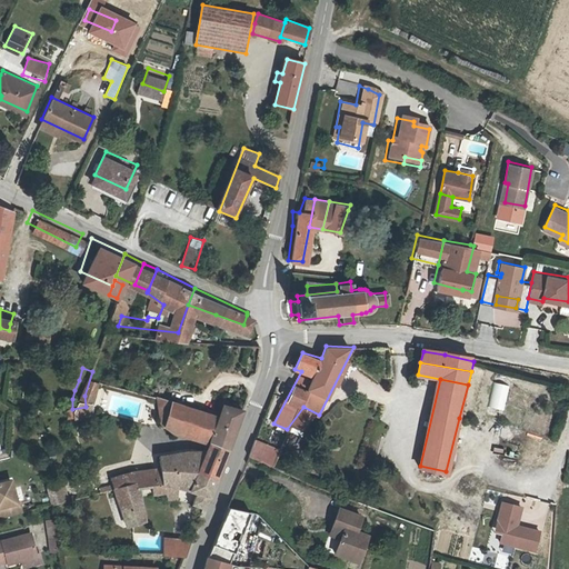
[(163,427),(199,435),(221,440),(240,389),(218,382),(212,397),(217,399),(212,411),(147,390),(155,410),(163,427)]
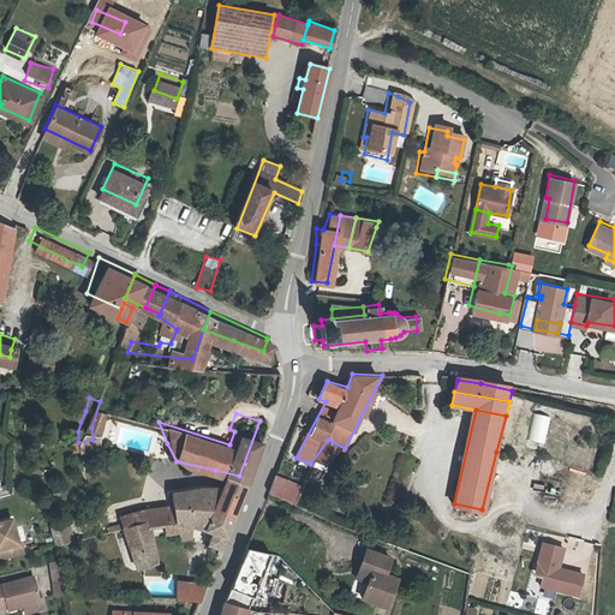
[(532,413),(529,440),(547,442),(550,415),(532,413)]
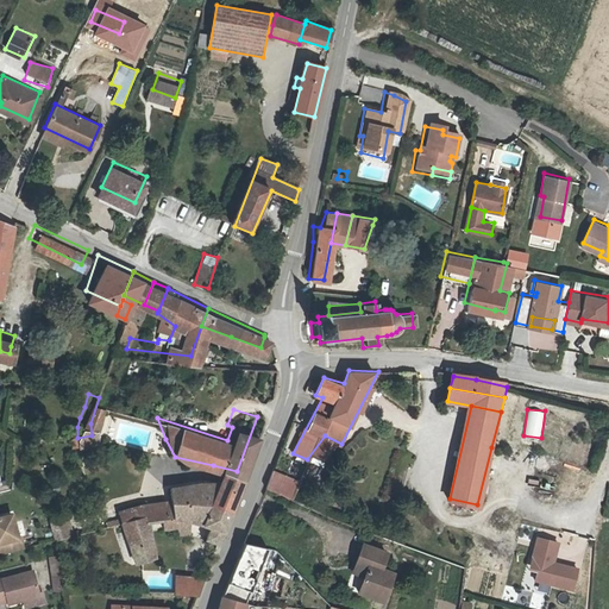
[(237,471),(213,465),(209,473),(233,479),(237,471)]
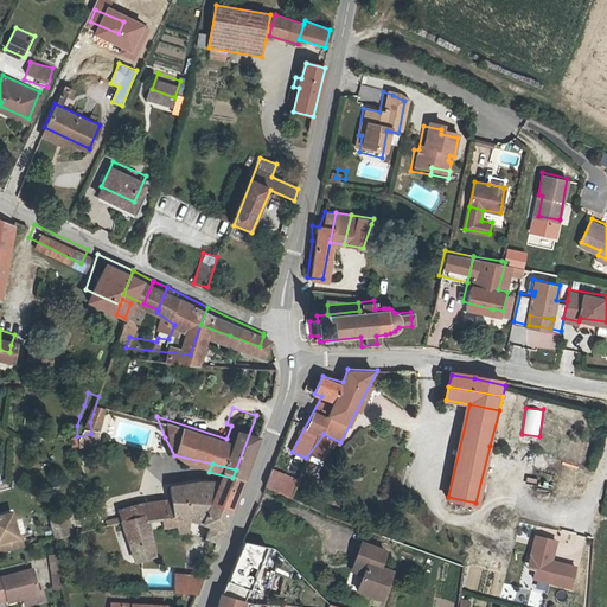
[(223,500),(232,478),(209,472),(202,470),(161,475),(164,487),(157,490),(159,502),(171,498),(171,492),(223,500)]
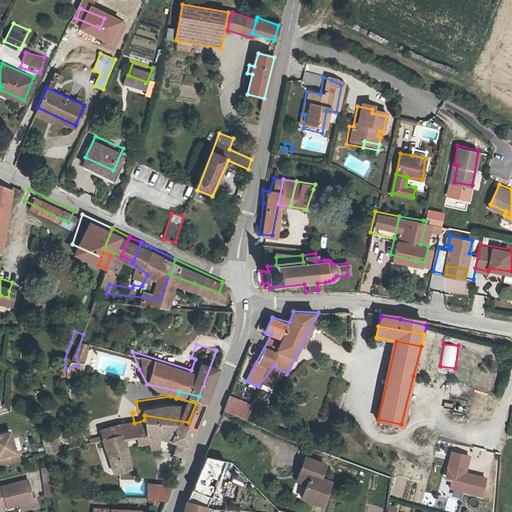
[(251,404),(230,396),(224,411),(245,419),(251,404)]
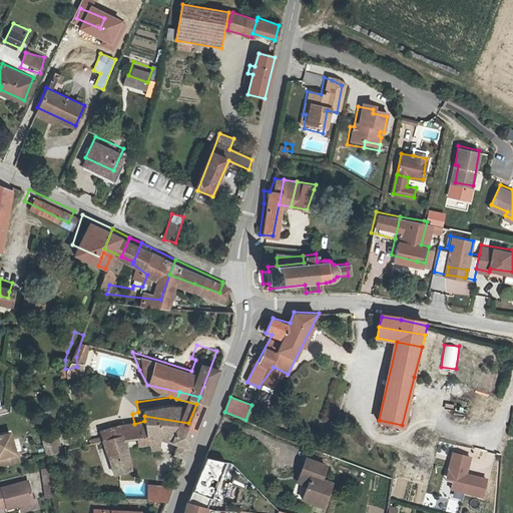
[(134,424),(132,414),(115,418),(117,428),(127,426),(134,424)]
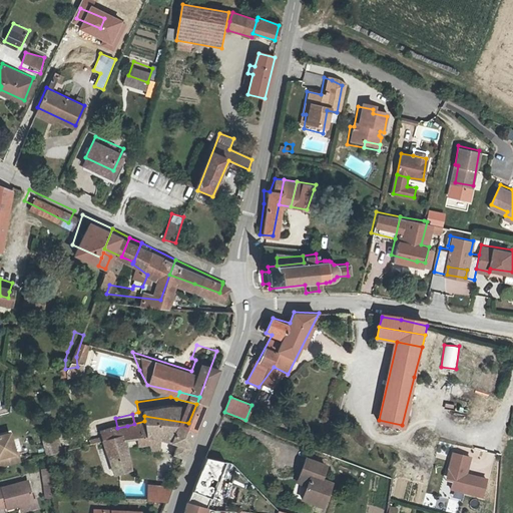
[(134,424),(127,426),(128,433),(139,430),(143,424),(153,428),(172,437),(168,447),(177,451),(188,423),(144,416),(144,421),(134,424)]
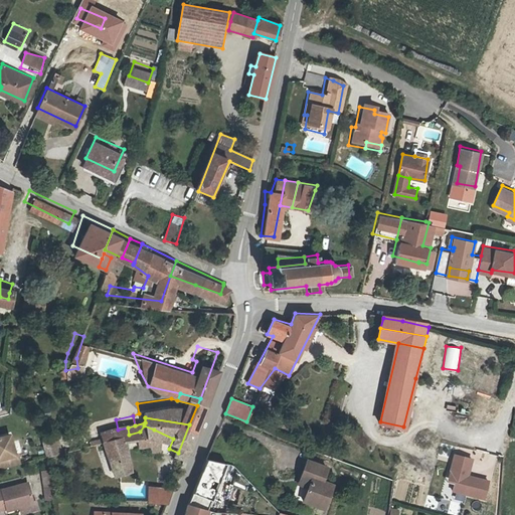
[(115,431),(118,430),(116,419),(93,425),(97,436),(115,431)]
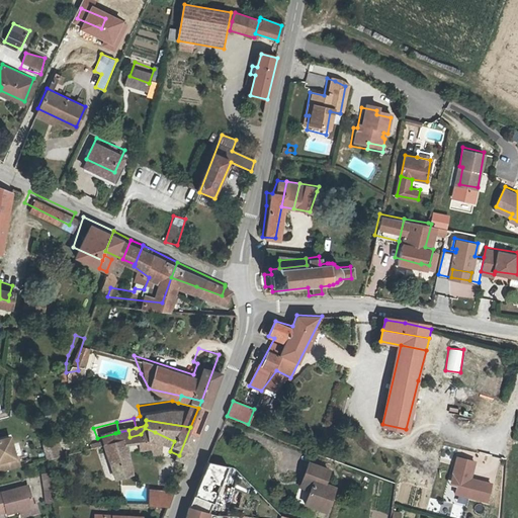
[(155,432),(145,428),(141,434),(143,439),(151,443),(155,432)]
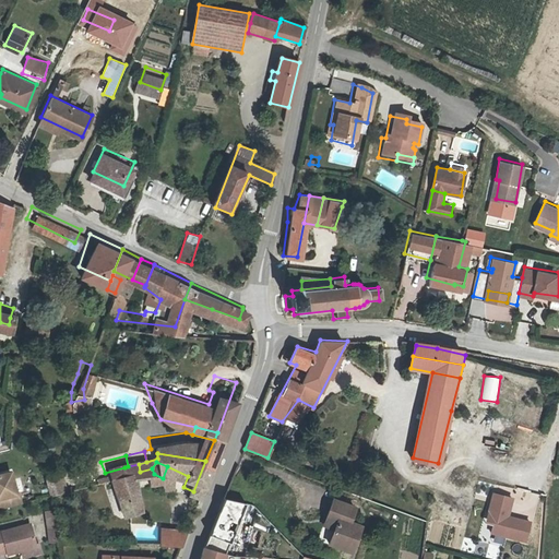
[(125,467),(105,473),(117,508),(134,503),(130,489),(128,490),(125,477),(128,476),(125,467)]
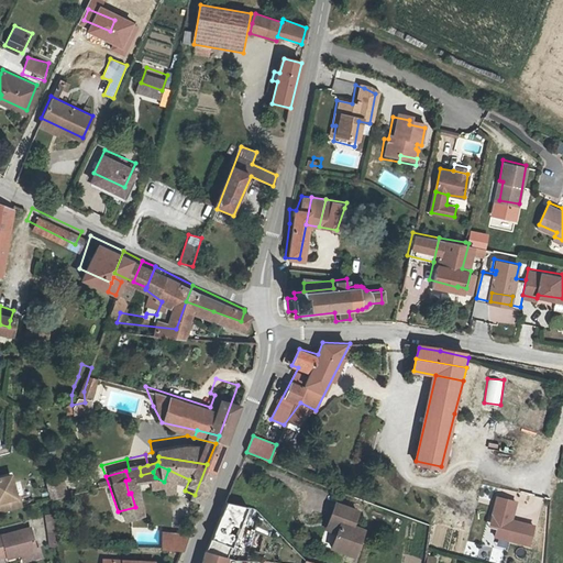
[(10,487),(8,477),(0,478),(0,504),(15,500),(13,487),(10,487)]
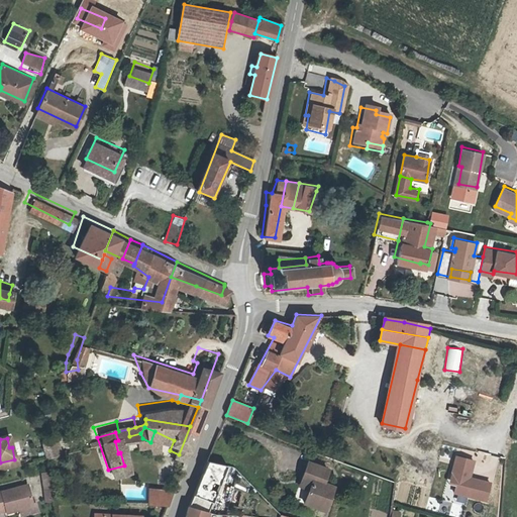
[(306,470),(303,476),(297,487),(316,496),(326,473),(317,469),(323,454),(304,445),(295,464),(306,470)]
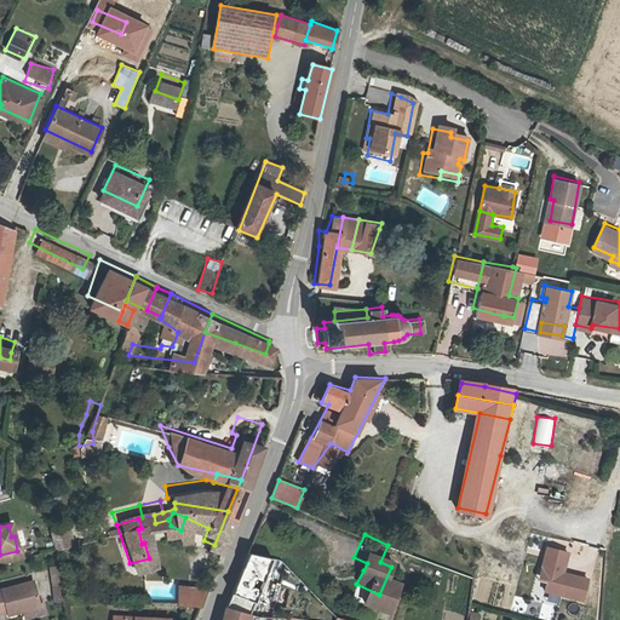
[(589,580),(564,574),(560,573),(562,564),(567,566),(569,554),(547,549),(543,569),(544,570),(549,578),(547,583),(545,591),(583,602),(589,580)]
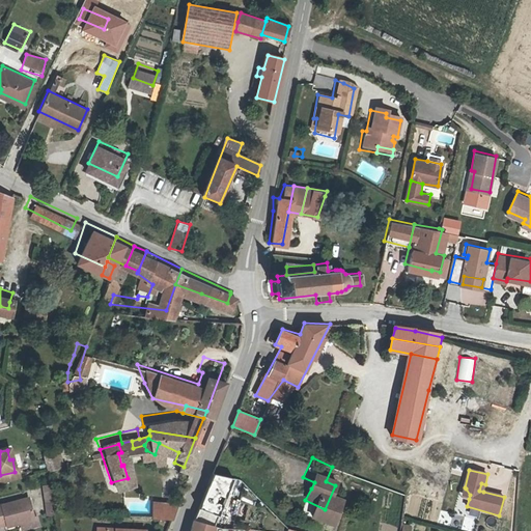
[(300,484),(311,488),(314,482),(303,477),(300,484)]
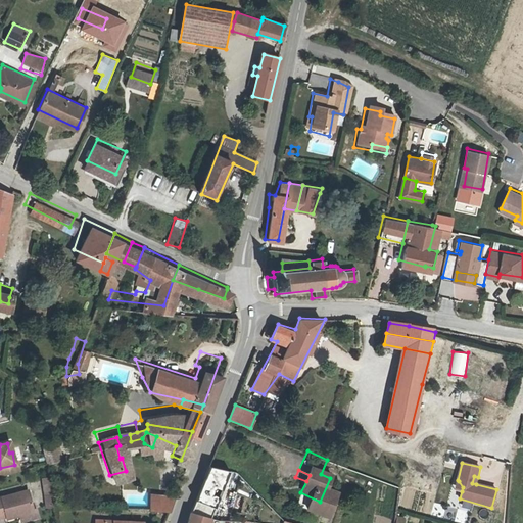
[(42,496),(49,496),(47,474),(41,474),(42,496)]
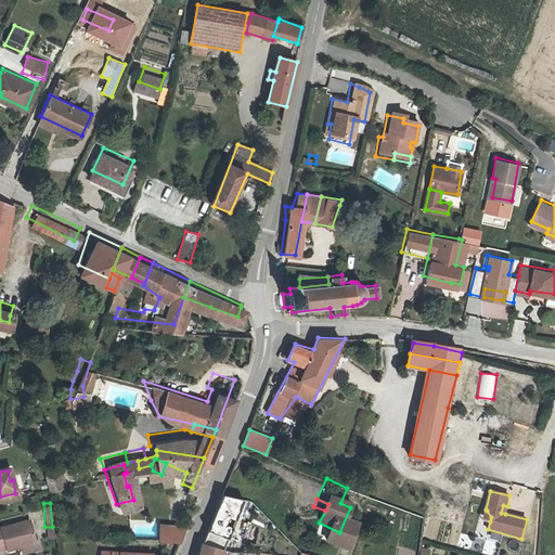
[(487,511),(486,510),(482,519),(490,521),(491,517),(487,511)]
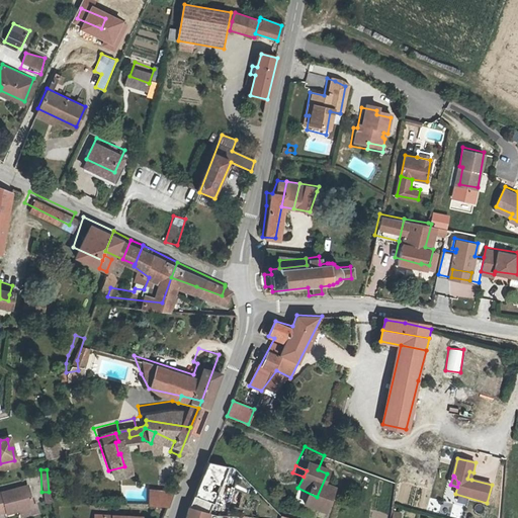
[(3,505),(15,501),(28,498),(28,496),(23,477),(0,483),(0,502),(3,502),(3,505)]
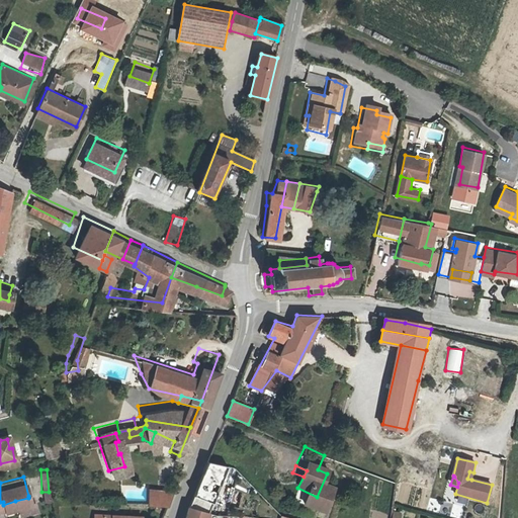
[(151,484),(144,483),(142,498),(150,498),(151,484)]
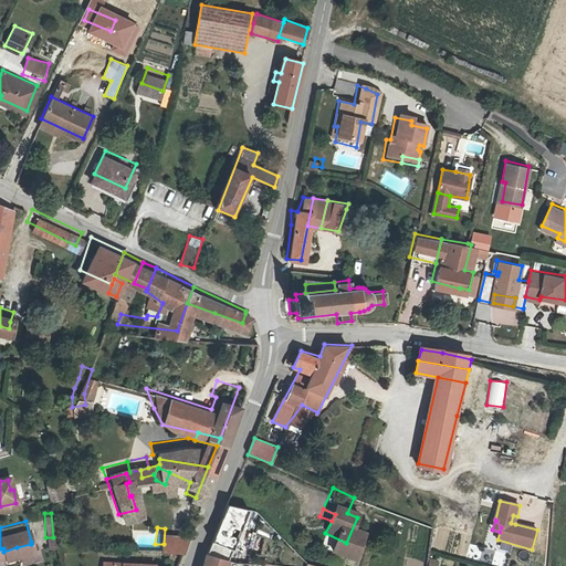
[(178,545),(184,531),(166,528),(165,528),(164,544),(178,545)]
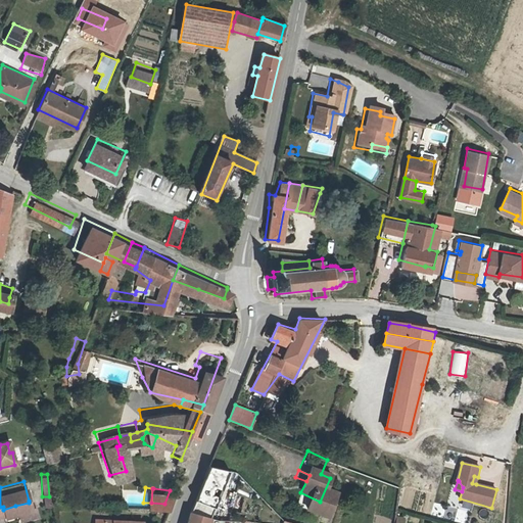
[(29,503),(15,506),(17,513),(35,509),(32,500),(29,501),(29,503)]
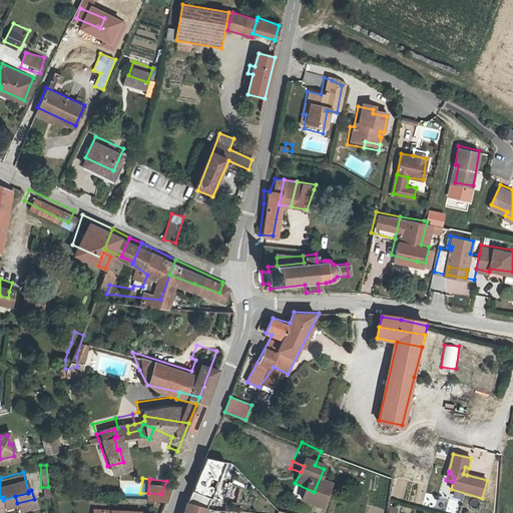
[(377,505),(385,505),(386,495),(378,495),(377,505)]
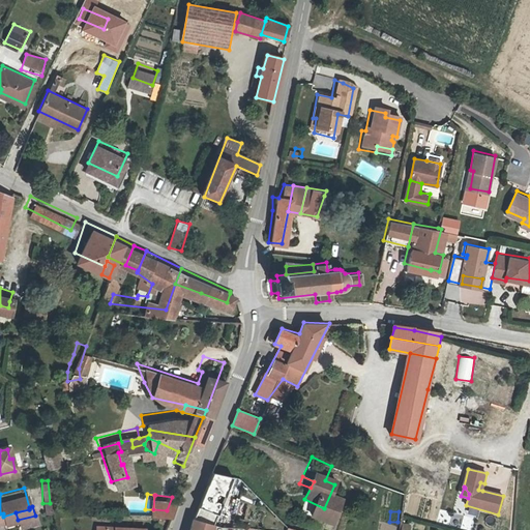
[(91,520),(90,529),(139,529),(139,522),(91,520)]
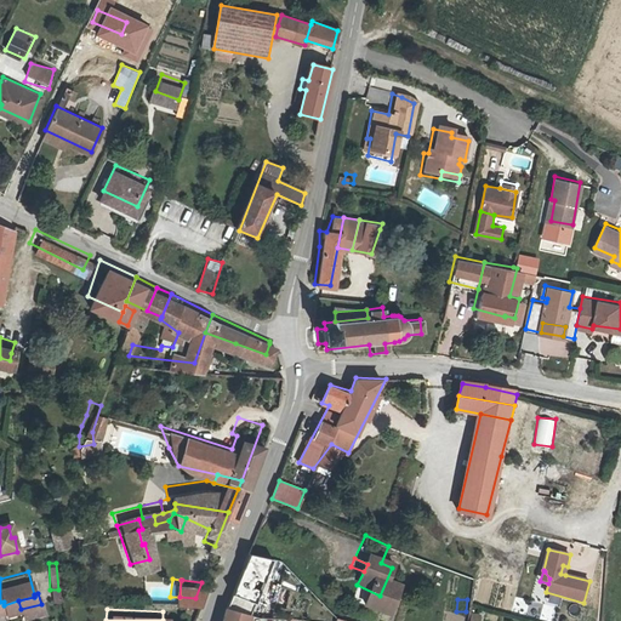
[(244,620),(245,616),(220,610),(215,620),(244,620)]
